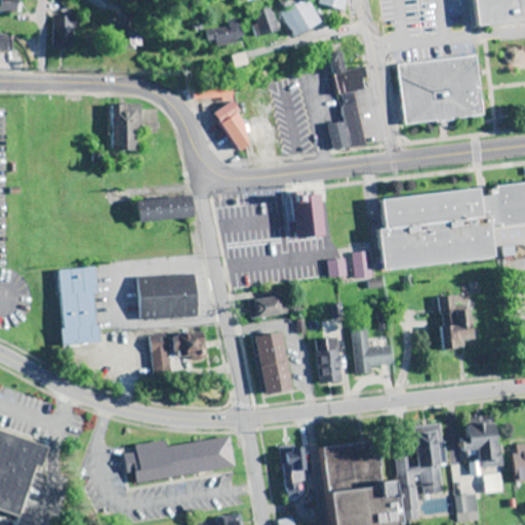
[(0,0),(0,10),(23,10),(22,0),(0,0)]
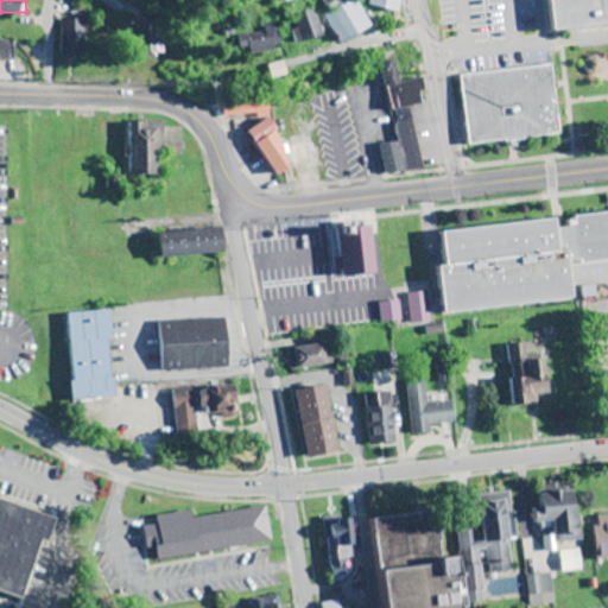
[(343,43),(373,24),(358,0),(347,0),(325,13),(343,43)]
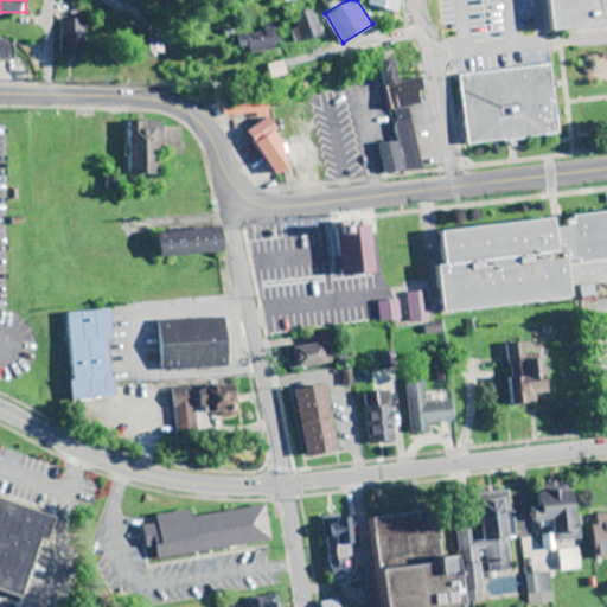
[(400,0),(370,0),(370,4),(398,10),(400,0)]
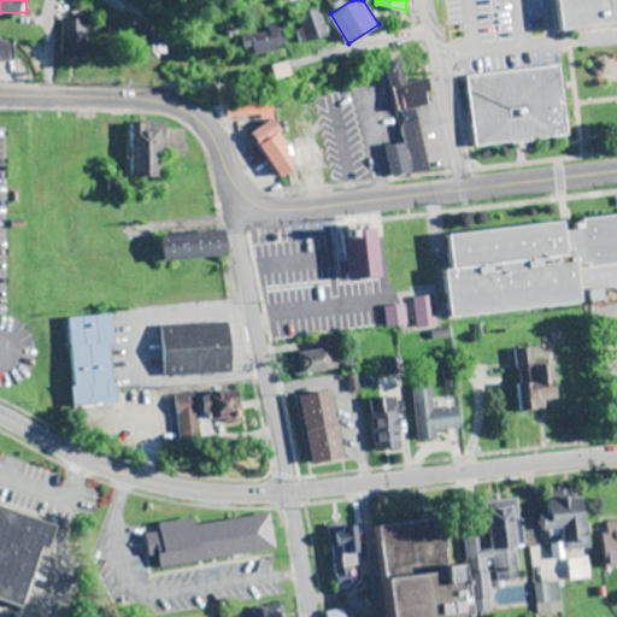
[(616,0),(616,22),(565,29),(562,0),(616,0)]
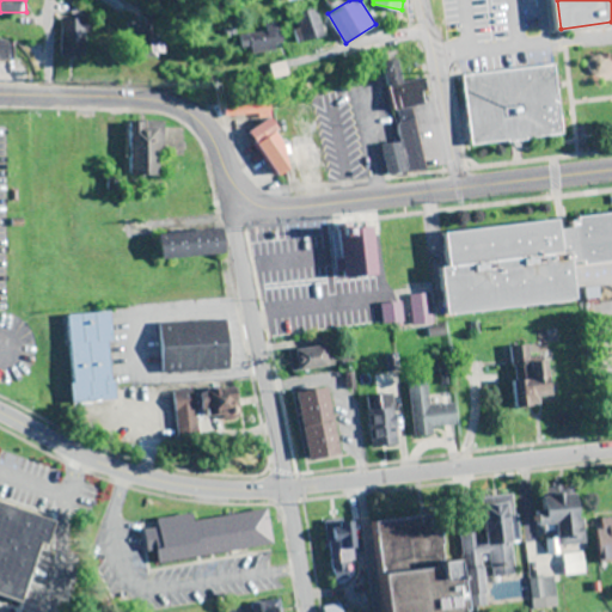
[(317,38),(314,14),(298,16),(300,40),(317,38)]
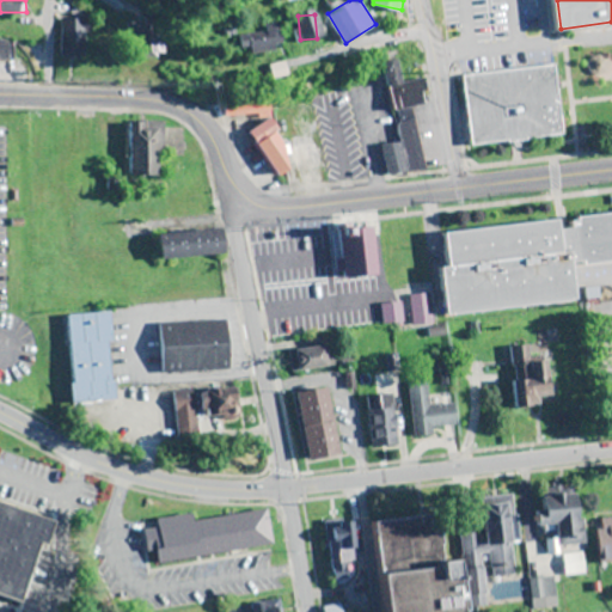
[(66,57),(91,57),(91,18),(66,18),(66,57)]
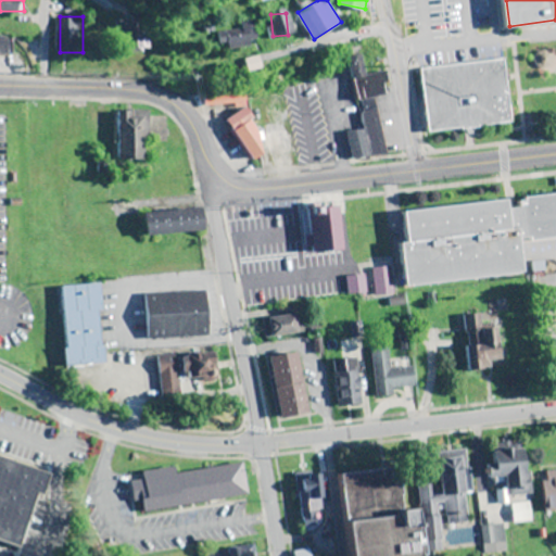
[(243,22),(244,26),(225,32),(229,49),(261,41),(256,19),(243,22)]
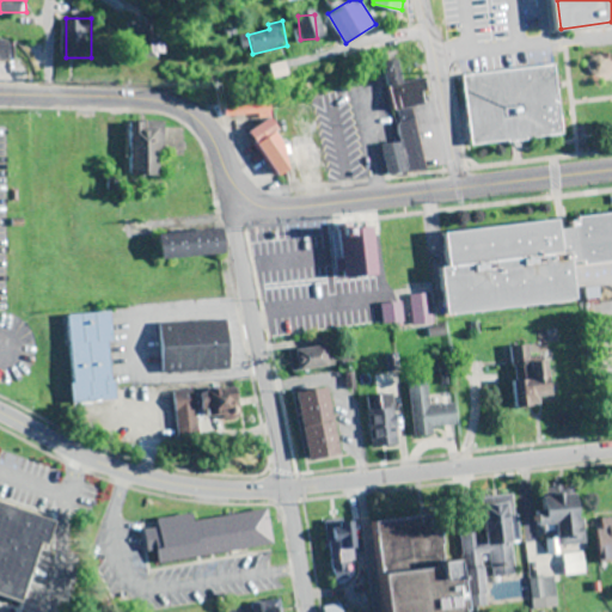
[(141,23),(141,53),(165,53),(165,23),(141,23)]
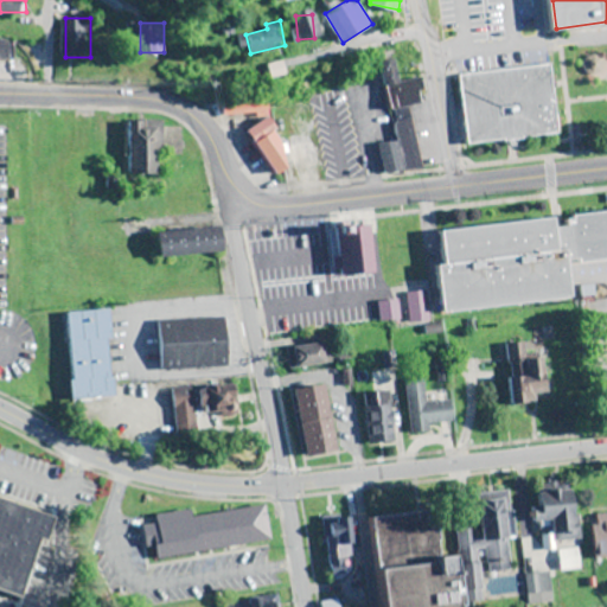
[(0,59),(18,59),(17,37),(0,37),(0,59)]
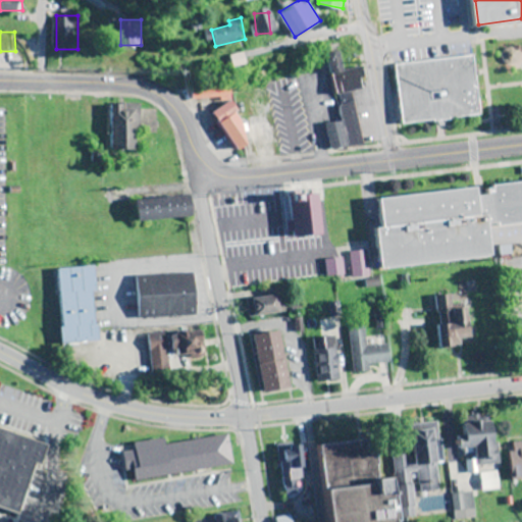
[(484,113),(477,53),(399,63),(406,122),(484,113)]
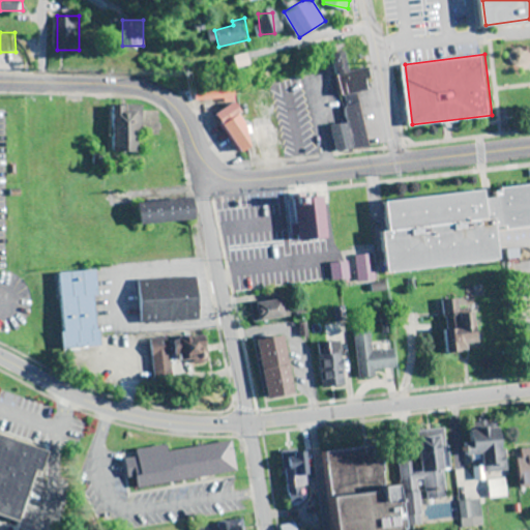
[(370,89),(345,94),(341,72),(372,66),(374,75),(366,76),(370,89)]
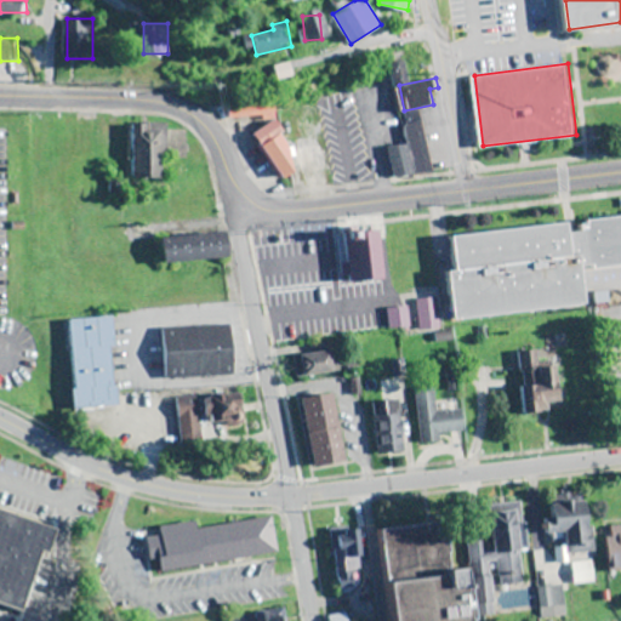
[(303,164),(289,176),(256,135),(279,115),(289,129),(281,135),(303,164)]
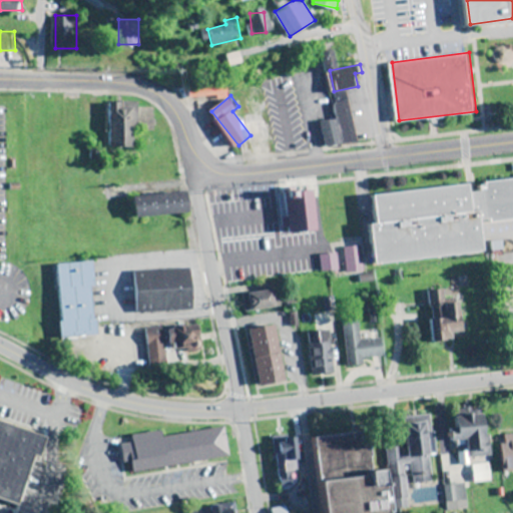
[(112,101),(112,147),(138,147),(138,102),(112,101)]
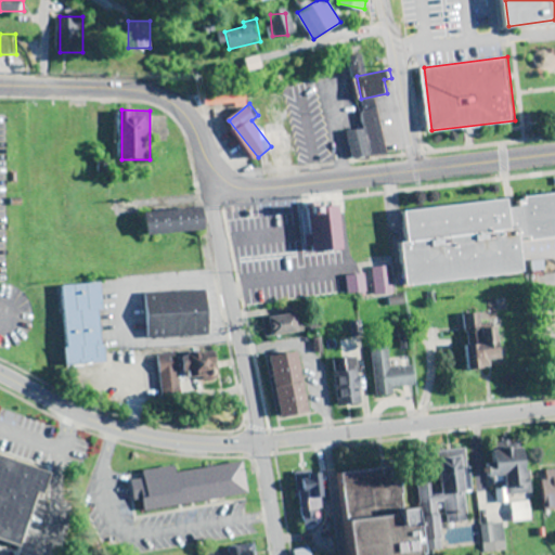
[(554,236),(523,241),(526,270),(408,284),(403,242),(411,242),(407,210),(510,197),(512,207),(523,205),(523,199),(528,199),(528,195),(554,192),(554,236)]
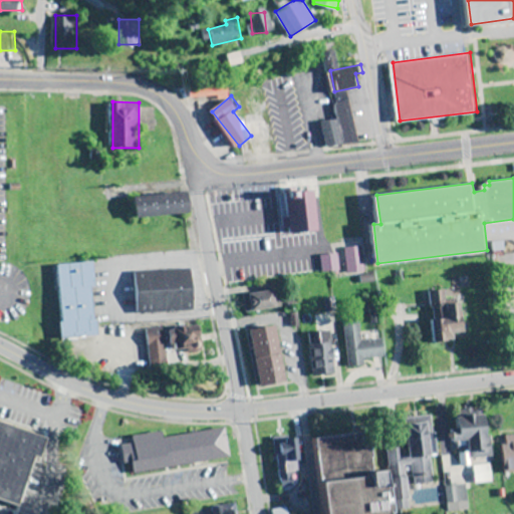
[(287,191),(317,189),(320,230),(292,233),(291,227),(285,228),(284,217),(290,217),(287,191)]
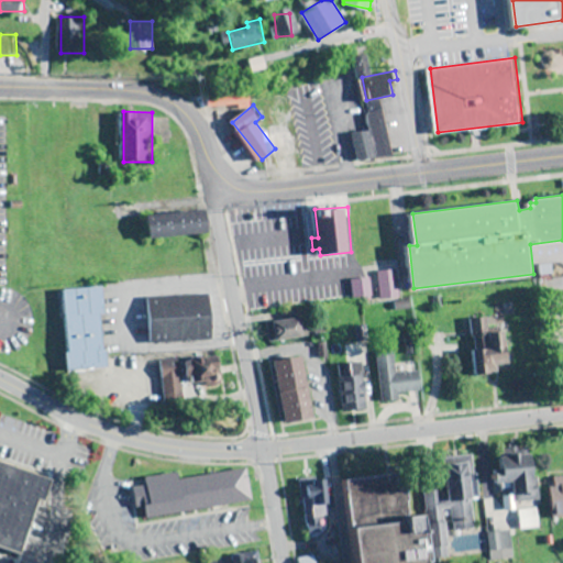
[(211,233),(209,210),(150,214),(152,239),(211,233)]
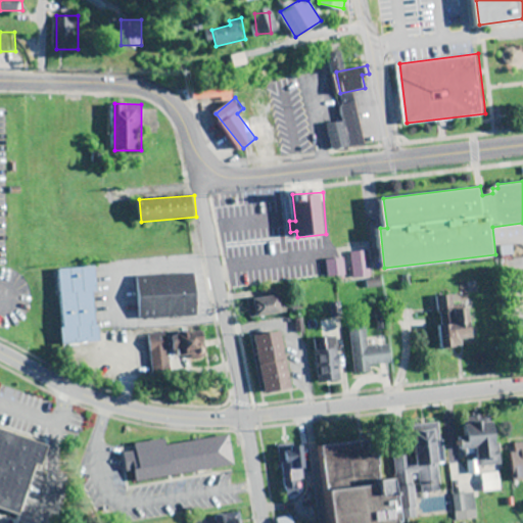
[(354,278),(371,277),(370,250),(352,251),(354,278)]
